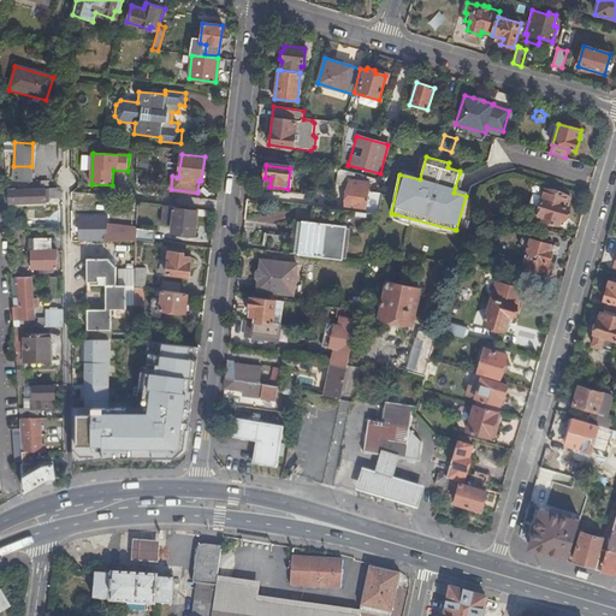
[(31,166),(13,166),(13,179),(31,181),(31,166)]
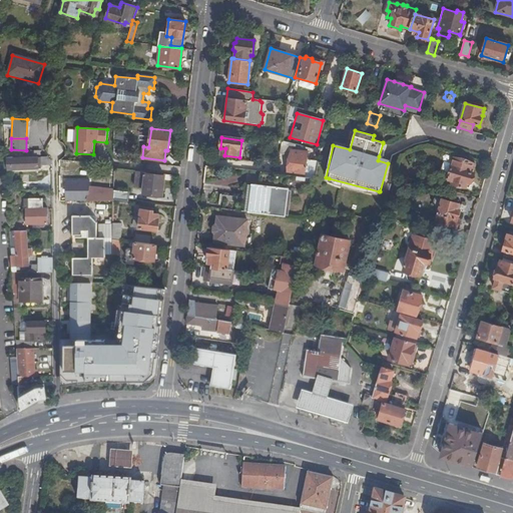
[(296,144),(283,141),(281,141),(279,154),(290,155),(287,174),(261,171),(261,173),(315,180),(317,170),(304,168),(307,153),(295,151),(296,144)]
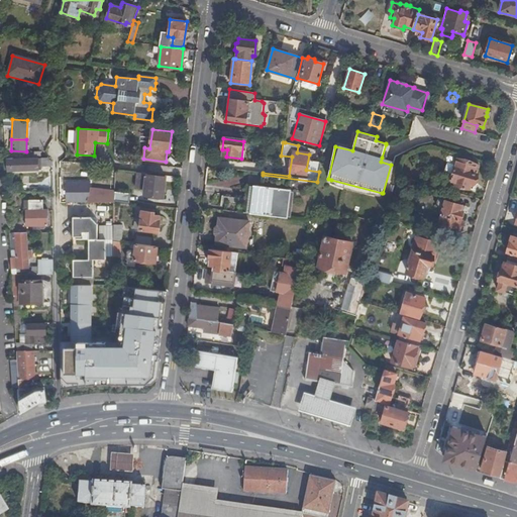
[(386,144),(382,158),(386,160),(390,145),(386,144)]
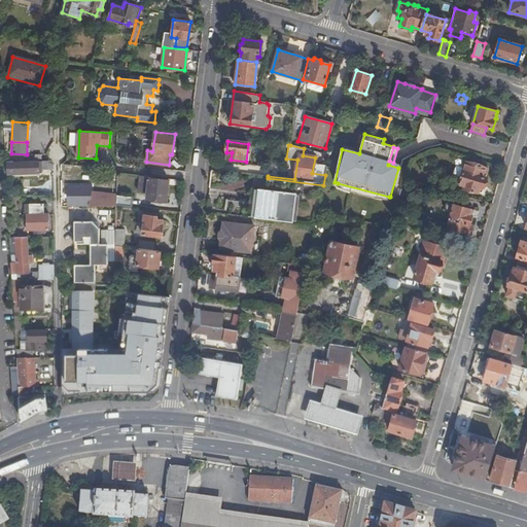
[(11,161),(6,161),(6,174),(41,173),(41,170),(53,170),(53,164),(50,164),(48,162),(38,162),(38,163),(11,163),(11,161)]
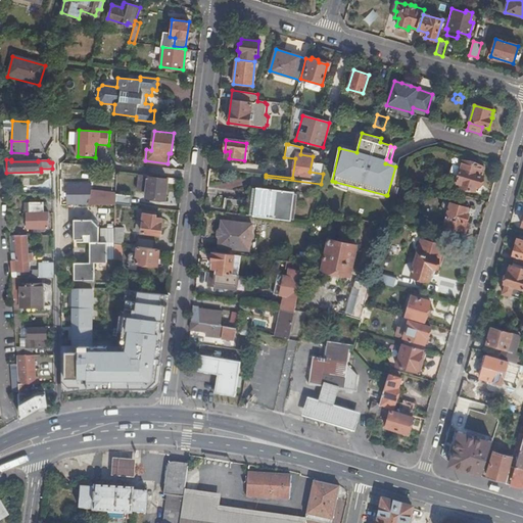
[(485,168),(463,161),(456,183),(461,185),(460,187),(474,191),(476,185),(480,186),(483,177),(482,176),(485,168)]
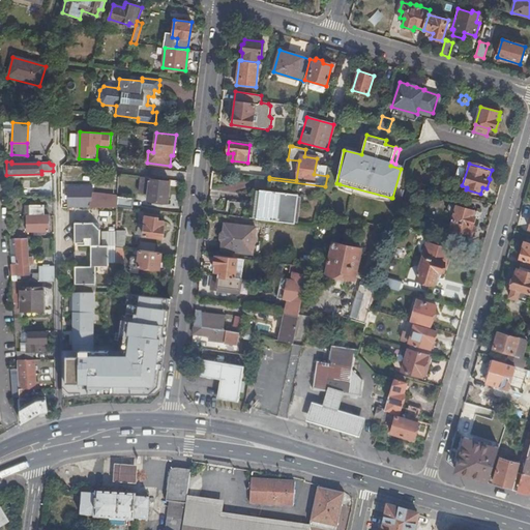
[(150,177),(141,176),(139,192),(148,193),(147,200),(167,202),(169,181),(150,178),(150,177)]
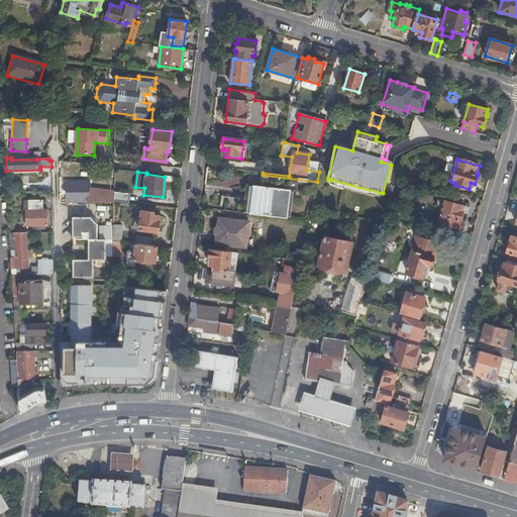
[(263,175),(261,187),(314,194),(317,182),(263,175)]
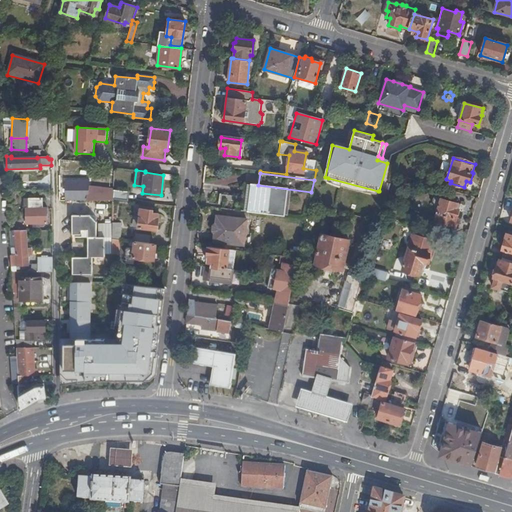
[(377,194),(378,191),(328,178),(327,182),(336,185),(346,188),(355,190),(364,192),(371,193),(377,194)]
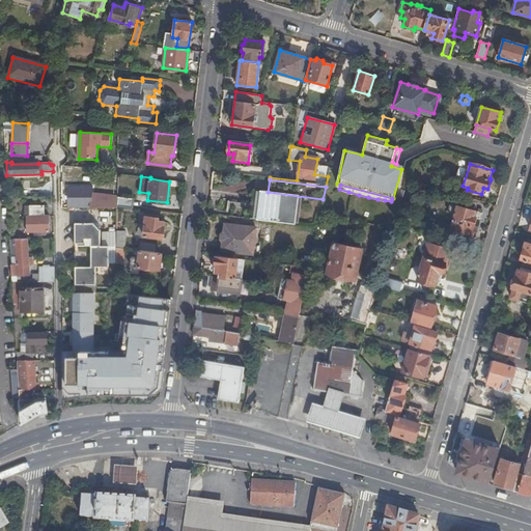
[(316,227),(320,212),(323,199),(268,192),(253,191),(250,219),(316,227)]
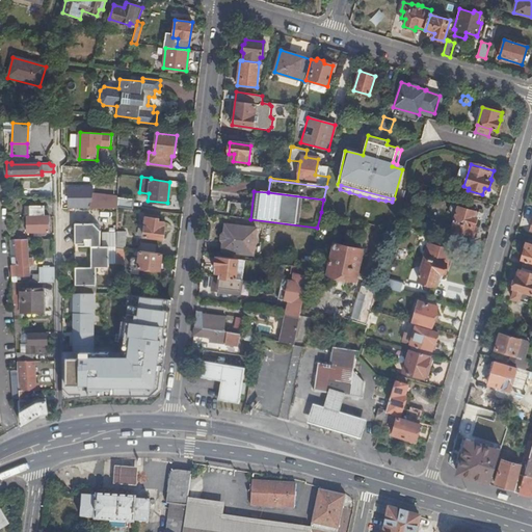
[(92,194),(90,208),(116,208),(117,207),(117,197),(92,194)]
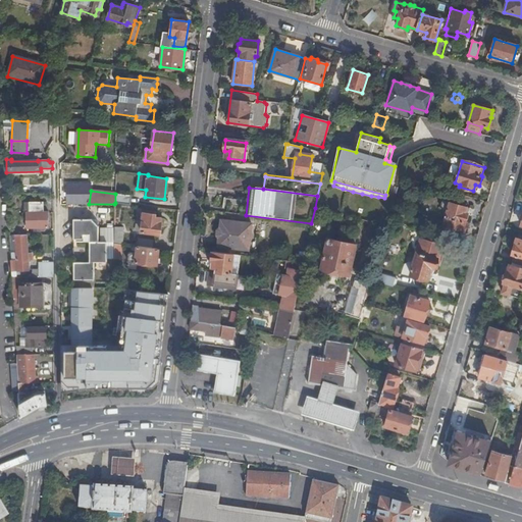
[(132,195),(115,194),(115,203),(131,204),(132,195)]
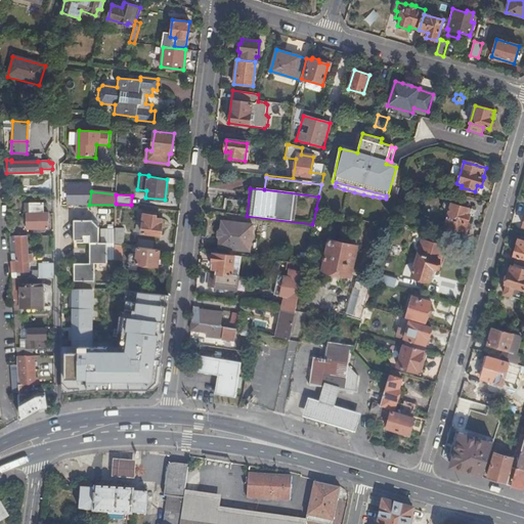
[(30,204),(30,213),(43,213),(43,204),(30,204)]
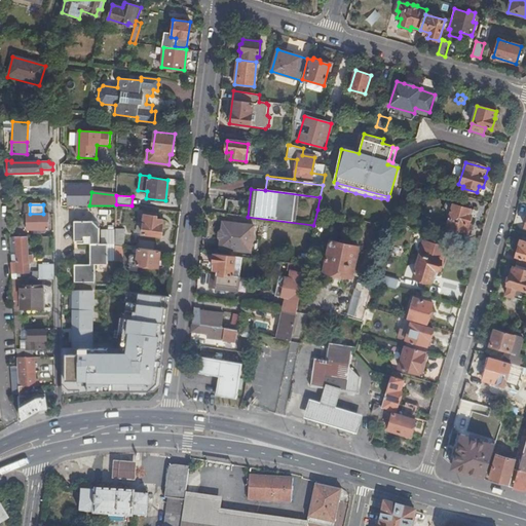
[(471,209),(453,204),(447,227),(468,233),(472,226),(468,225),(472,215),(468,215),(471,209)]
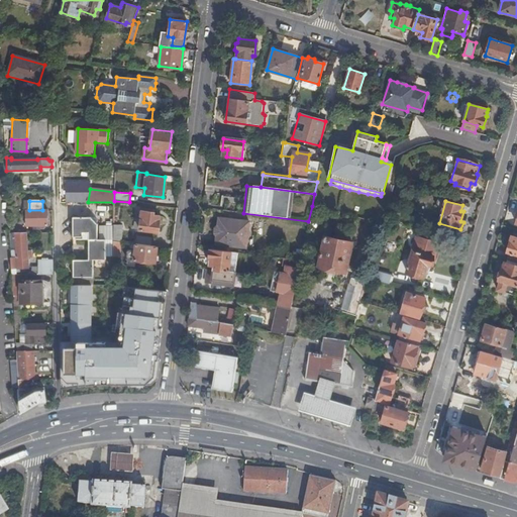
[(153,215),(153,210),(142,209),(142,214),(141,214),(139,229),(159,232),(160,222),(159,222),(160,216),(153,215)]
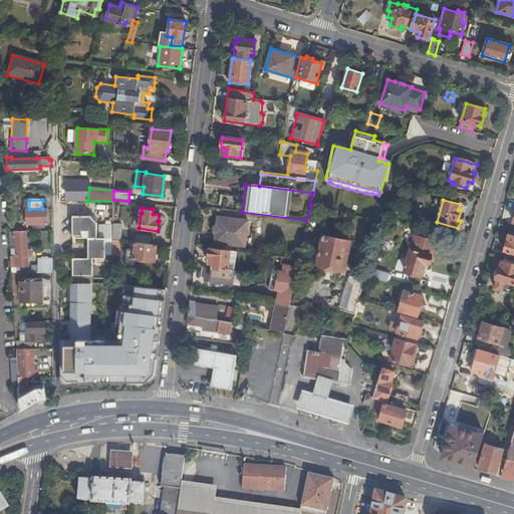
[(42,209),(29,209),(26,209),(26,225),(46,225),(46,209),(42,209)]
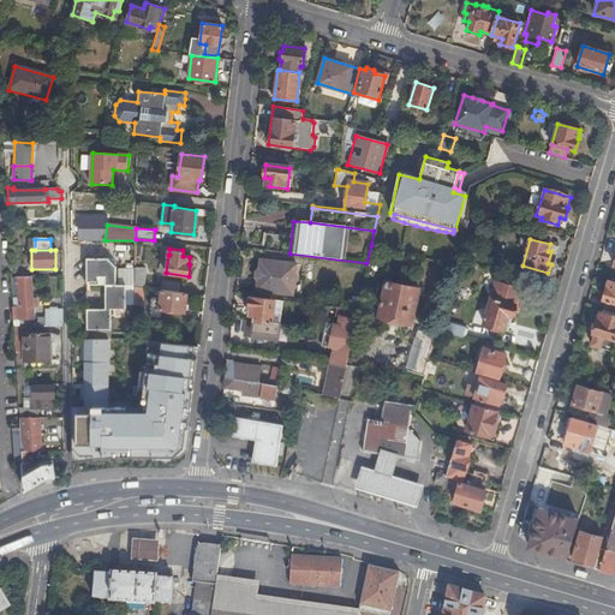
[(87,310),(87,340),(111,340),(111,309),(125,309),(125,306),(125,286),(119,286),(117,286),(117,267),(117,263),(112,260),(108,260),(108,258),(85,258),(87,286),(105,286),(105,309),(87,310)]
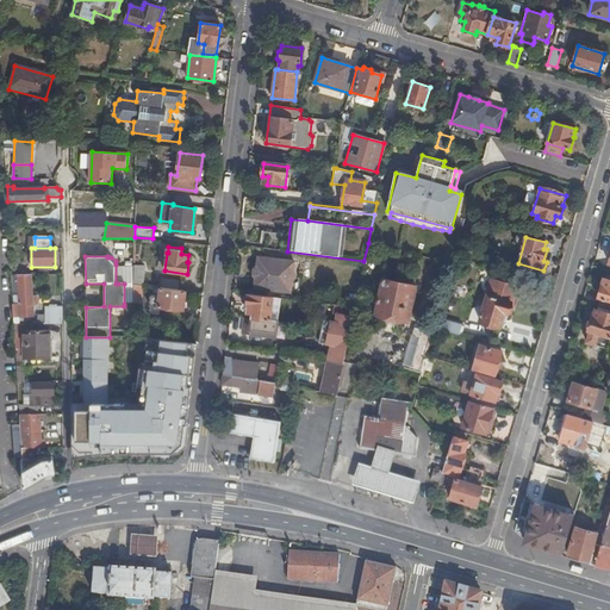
[(294,262),(259,257),(255,288),(291,293),(294,262)]
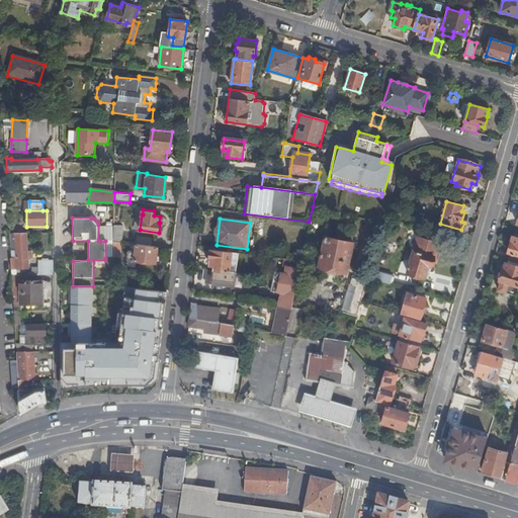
[(391,227),(384,225),(380,237),(385,239),(387,239),(391,227)]
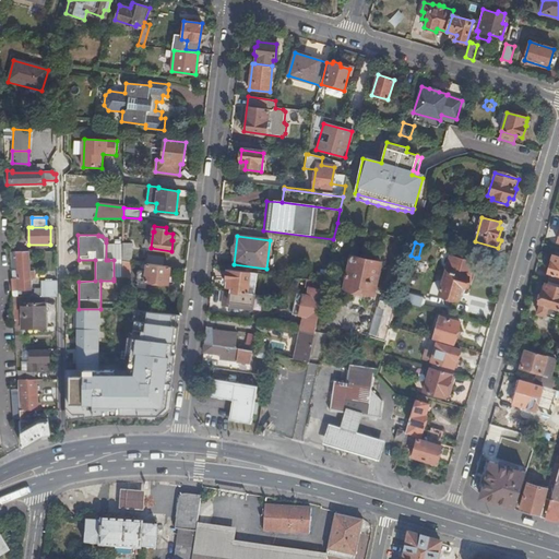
[(122,261),(130,262),(131,262),(131,244),(122,244),(122,246),(122,260),(122,261)]
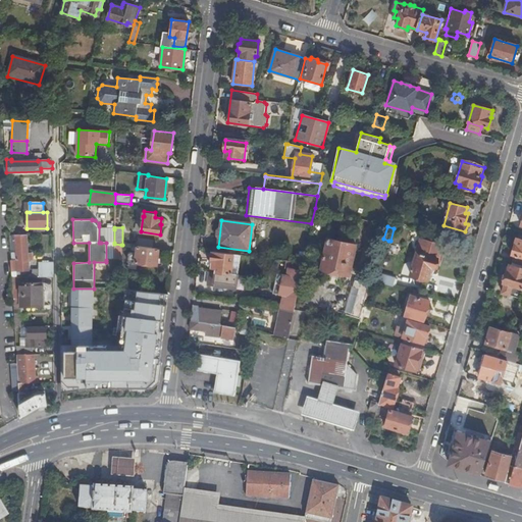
[(101,229),(101,243),(106,243),(114,243),(114,229),(101,229)]
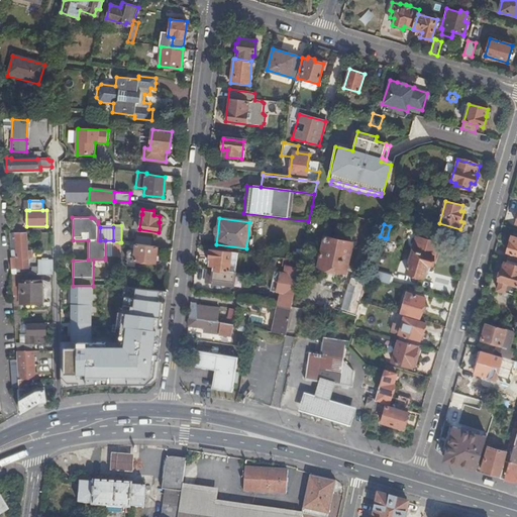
[(11,257),(11,269),(27,268),(27,256),(31,256),(31,248),(26,248),(26,232),(9,233),(10,241),(15,241),(16,257),(11,257)]
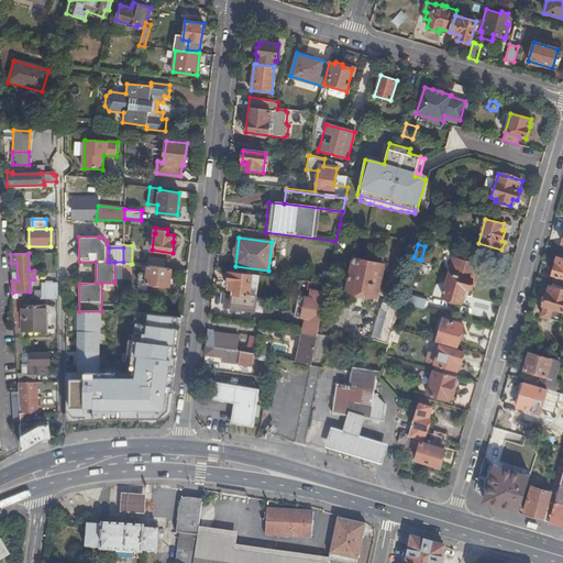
[(383,264),(353,257),(350,274),(346,275),(345,280),(348,283),(346,290),(376,297),(383,264)]
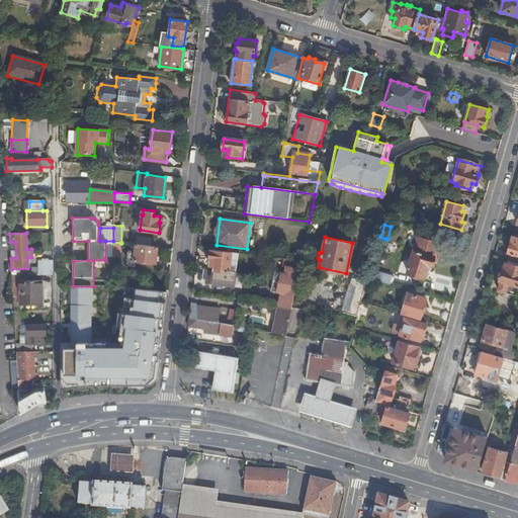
[(511,253),(509,261),(517,263),(517,238),(513,237),(508,253),(511,253)]
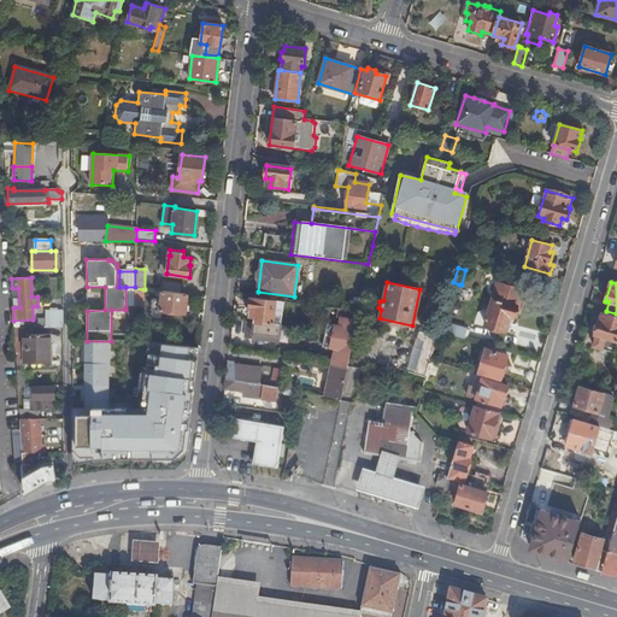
[(163,286),(162,291),(178,293),(180,285),(163,283),(163,286)]
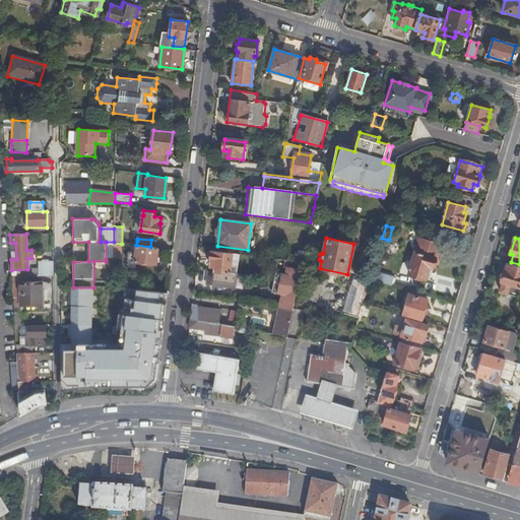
[(156,258),(157,248),(150,247),(136,245),(136,253),(129,252),(128,261),(153,264),(154,258),(156,258)]
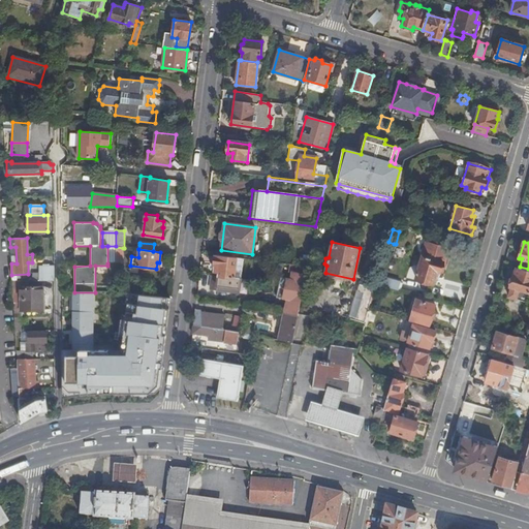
[(392,251),(386,249),(379,273),(384,274),(392,251)]
